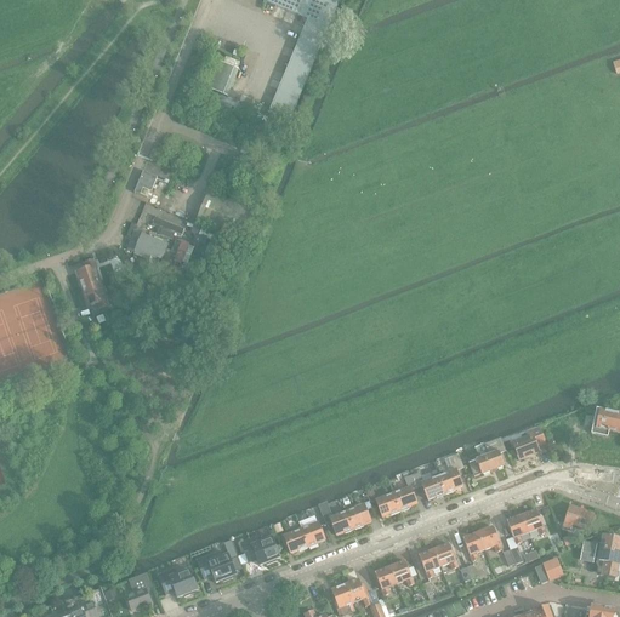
[(305,16),(306,18),(267,110),(288,119),(329,18),(336,0),(266,0),(305,16)]
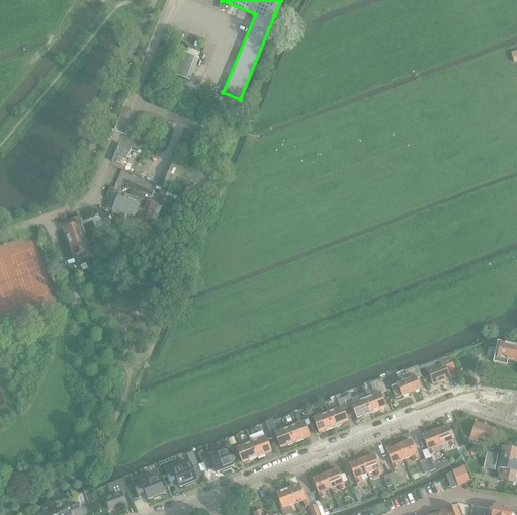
[(125,159),(130,147),(131,146),(118,141),(111,159),(121,163),(123,158),(125,159)]
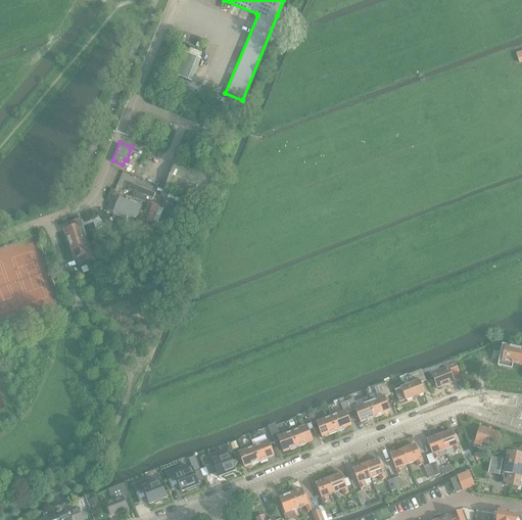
[(204,201),(215,177),(174,160),(164,185),(204,201)]
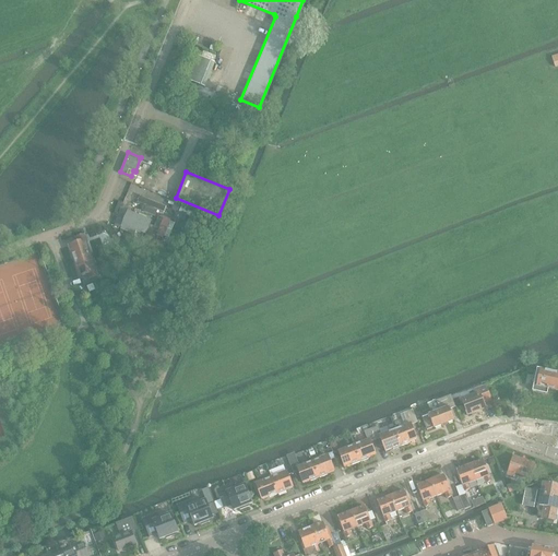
[(134,191),(130,204),(153,214),(157,201),(134,191)]
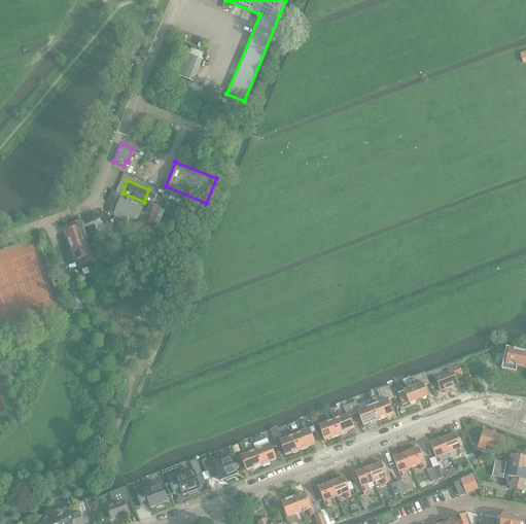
[(116,201),(112,210),(136,219),(141,207),(117,198),(116,201)]
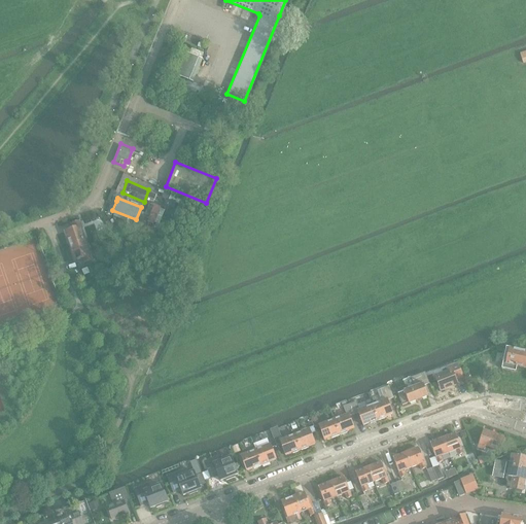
[(149,214),(153,204),(148,202),(144,211),(149,214)]
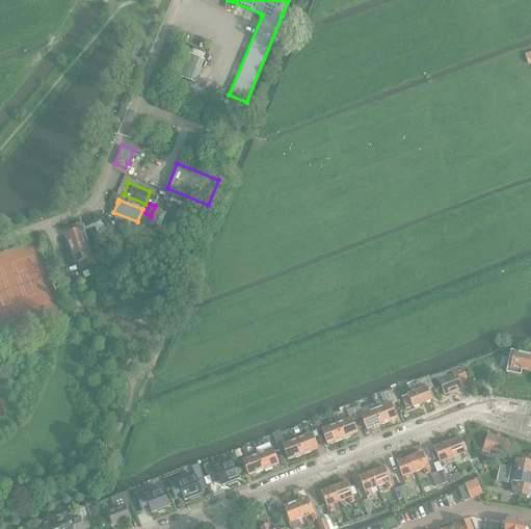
[(179,205),(174,215),(194,225),(200,215),(179,205)]
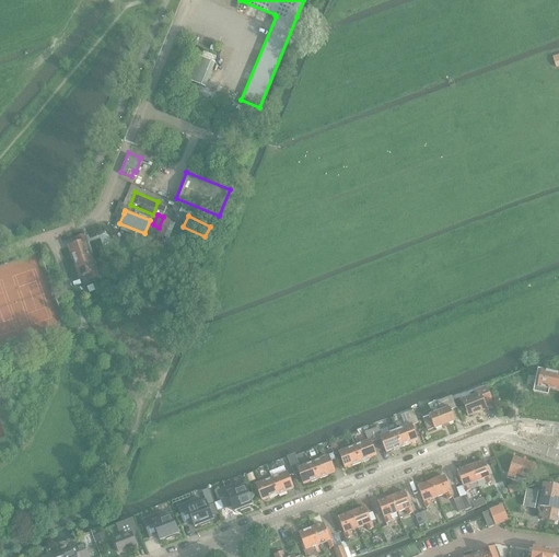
[(77,241),(68,244),(73,259),(91,254),(86,242),(86,241),(84,232),(76,235),(77,241)]
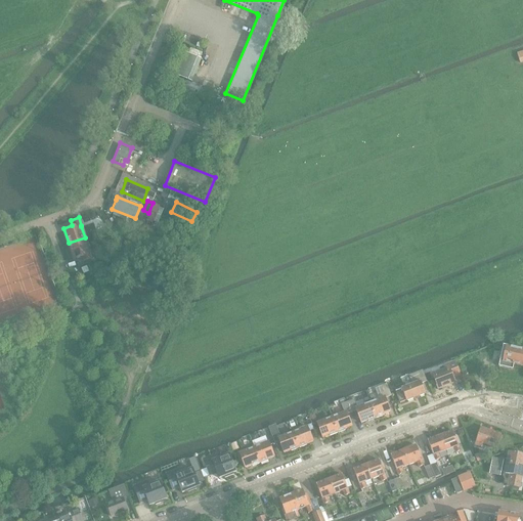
[(85,237),(69,243),(74,257),(82,254),(84,259),(92,256),(89,249),(85,237)]
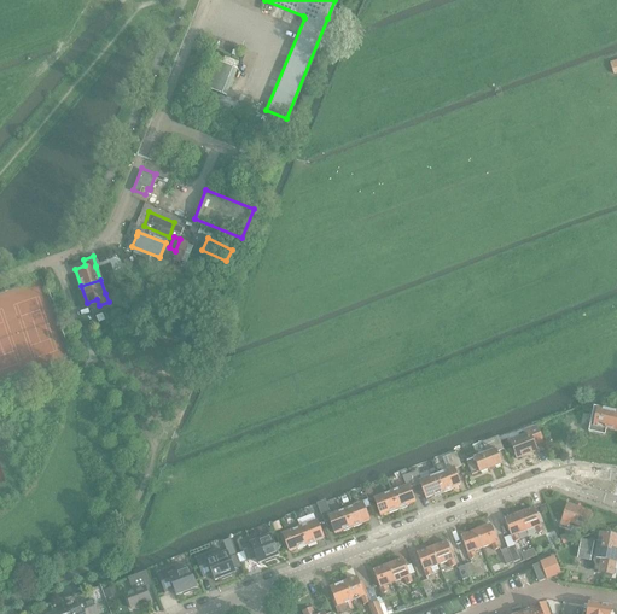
[(616,428),(616,408),(616,409),(616,407),(613,407),(612,408),(606,407),(606,405),(604,404),(604,407),(593,404),(588,430),(604,432),(605,427),(616,428)]
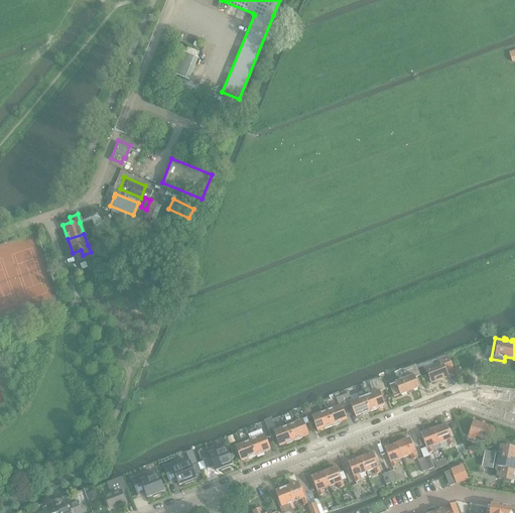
[(438,357),(439,360),(425,365),(430,380),(447,374),(445,368),(453,365),(447,353),(438,357)]
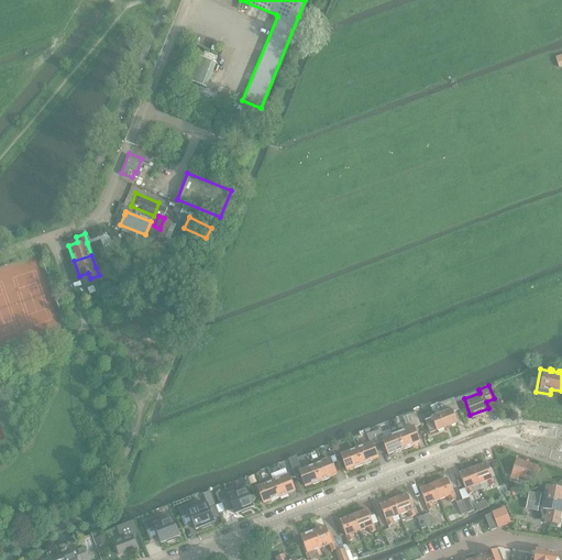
[(452,409),(458,407),(455,401),(453,395),(439,401),(442,410),(431,415),(431,416),(425,418),(429,430),(436,428),(456,420),(452,409)]
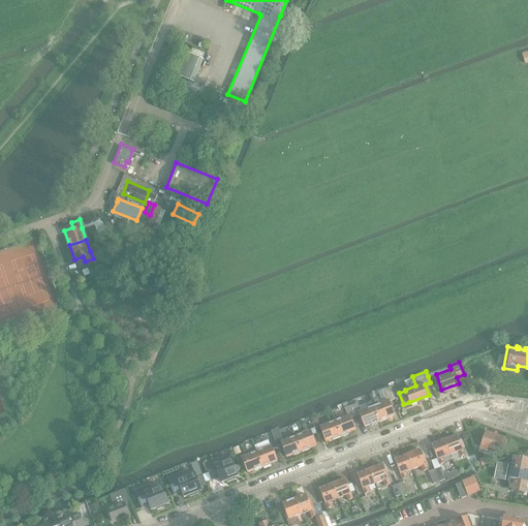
[(384,399),(373,403),(379,420),(386,416),(386,415),(394,413),(387,400),(395,397),(390,385),(381,389),(384,399)]
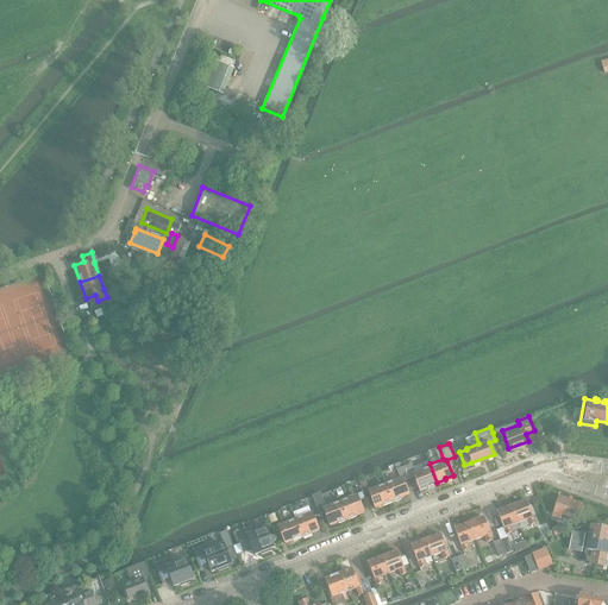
[(412,461),(405,464),(409,477),(414,474),(419,489),(426,485),(426,486),(437,483),(430,464),(415,470),(412,461)]
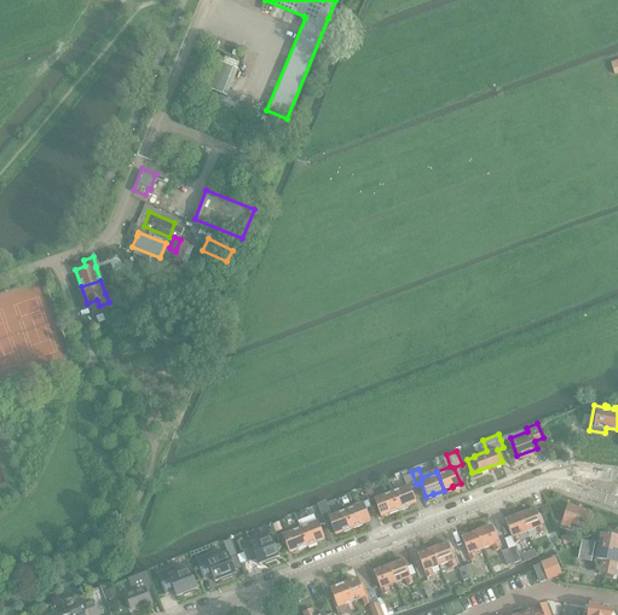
[(405,483),(391,489),(398,508),(408,504),(406,504),(415,500),(410,487),(416,485),(411,471),(402,475),(405,483)]
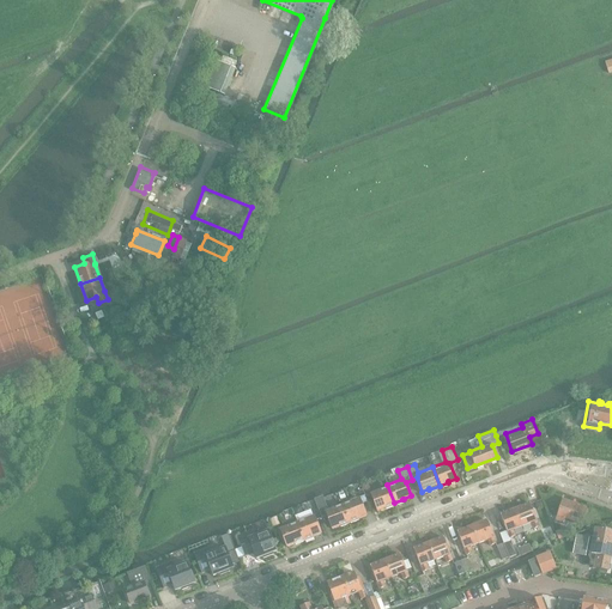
[(385,506),(394,503),(387,485),(370,492),(377,509),(385,506)]
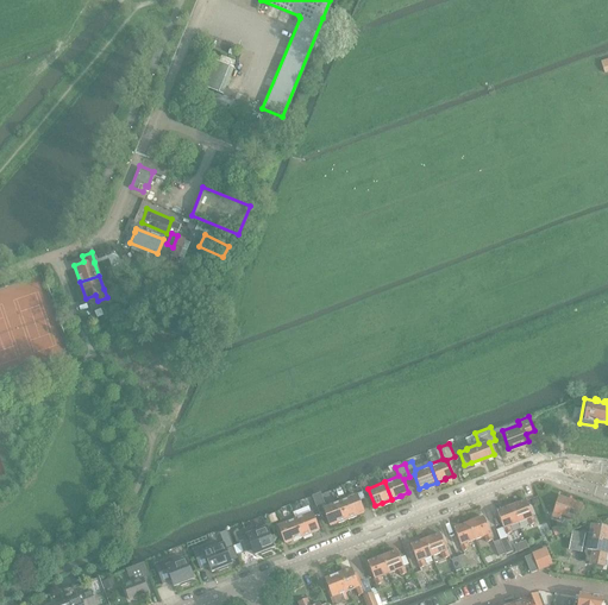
[(356,492),(339,499),(346,517),(356,514),(356,512),(363,510),(358,497),(364,495),(359,484),(353,486),(356,492)]
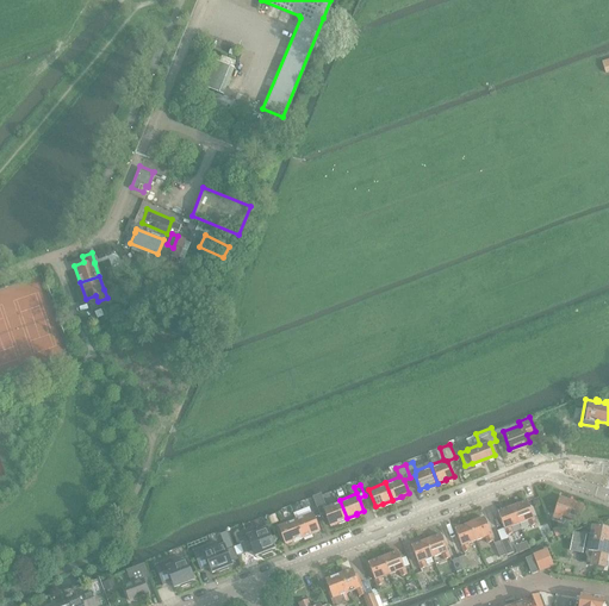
[(577,519),(583,503),(560,494),(553,511),(554,511),(553,514),(559,517),(560,513),(577,519)]
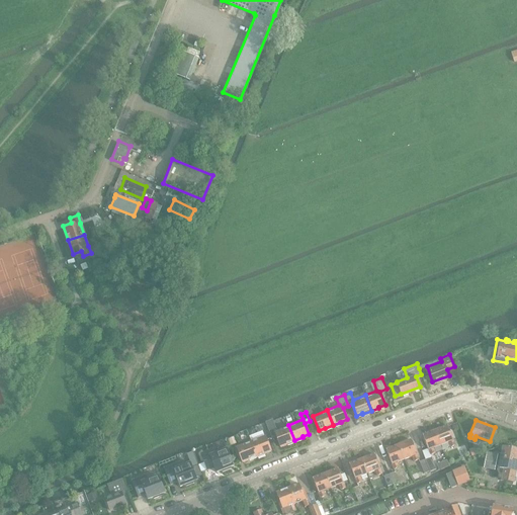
[(273,421),(266,423),(271,436),(276,434),(274,430),(273,428),(276,427),(273,421)]
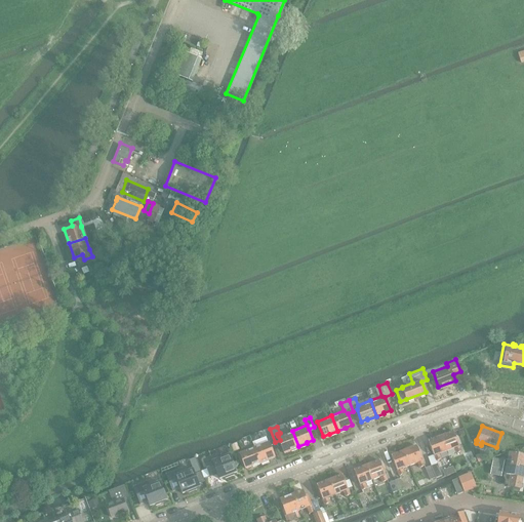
[(453,429),(440,434),(446,449),(454,446),(456,450),(460,449),(453,429)]
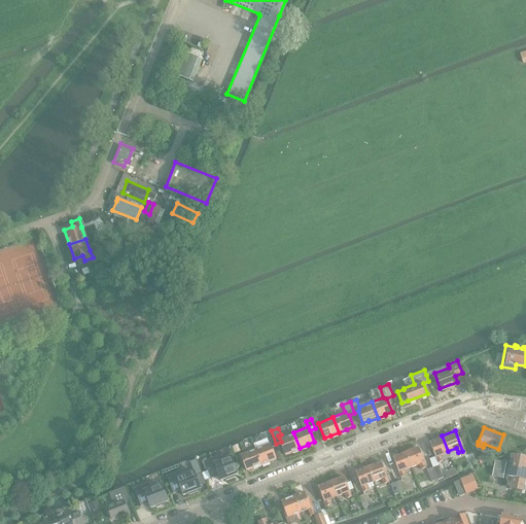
[(291,451),(300,448),(293,432),(279,438),(281,442),(285,453),(291,450),(291,451)]
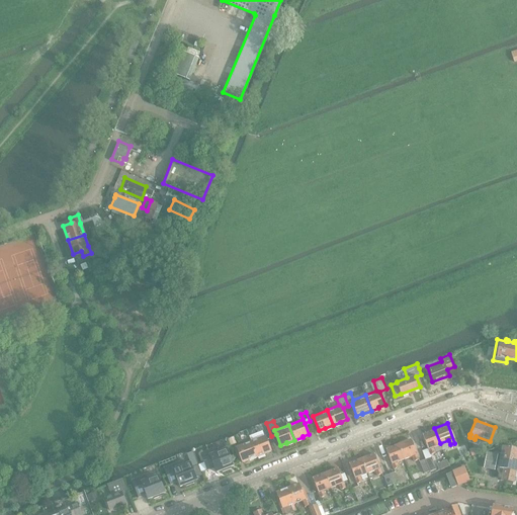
[(432,446),(433,445),(440,443),(434,428),(422,433),(429,452),(434,451),(432,446)]
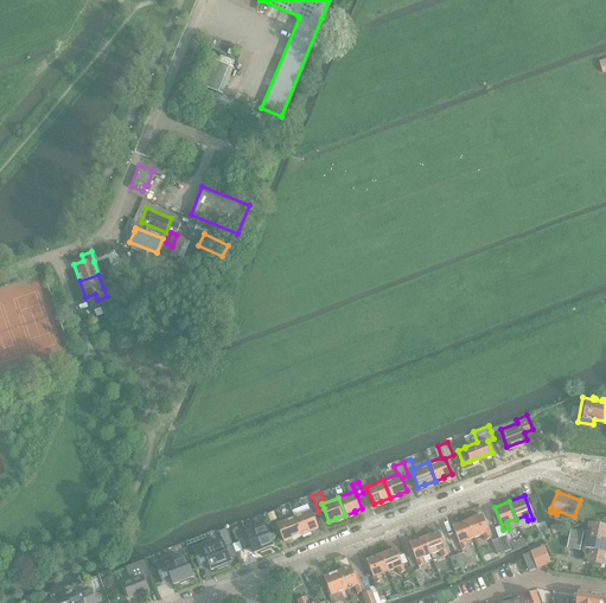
[(311,508),(294,515),(300,533),(310,530),(310,528),(317,526),(311,508)]
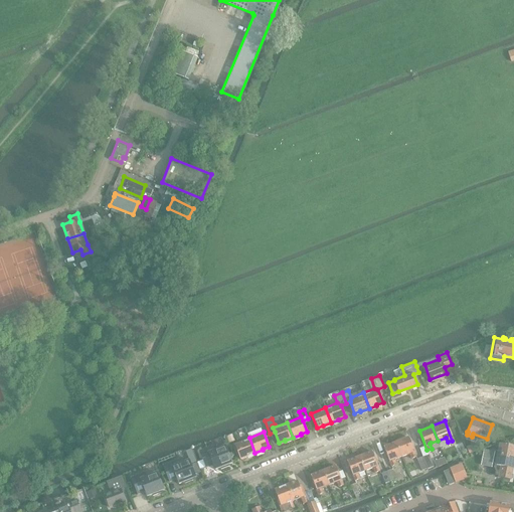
[(408,435),(395,440),(401,455),(408,452),(410,457),(415,455),(413,450),(414,450),(408,435)]
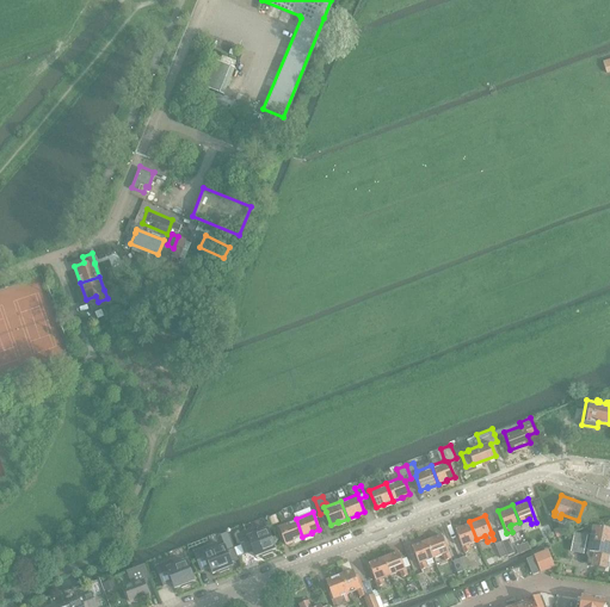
[(294,540),(302,537),(296,519),(278,525),(285,543),(293,539),(294,540)]
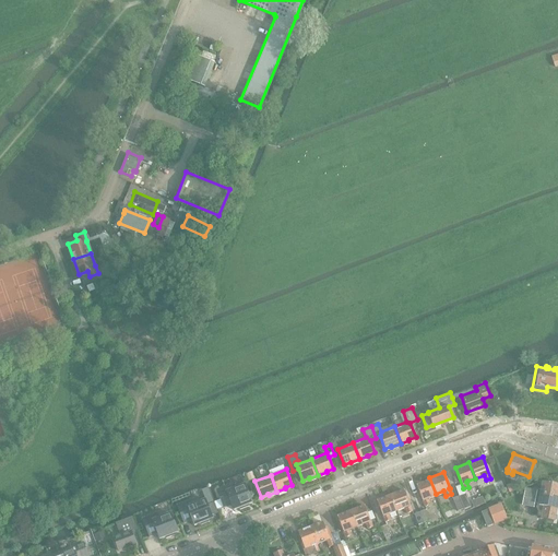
[(427,497),(436,494),(429,477),(416,483),(424,504),(429,503),(427,497)]
